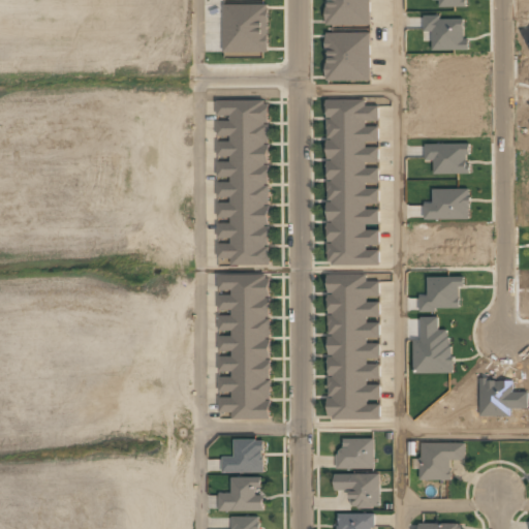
[(369,0),(324,0),(324,26),(369,25),(369,0)]
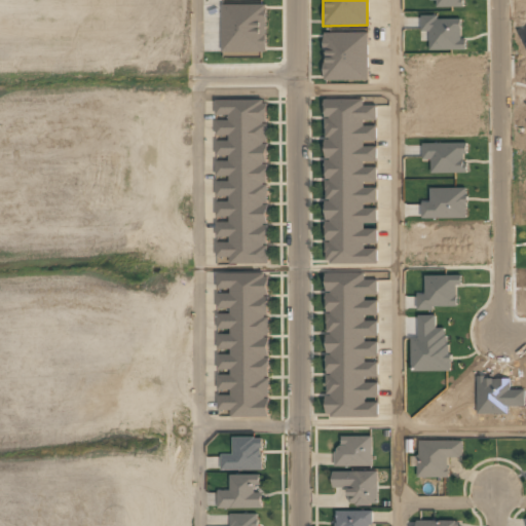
[(223,53),(268,52),(267,4),(222,5),(223,53)]
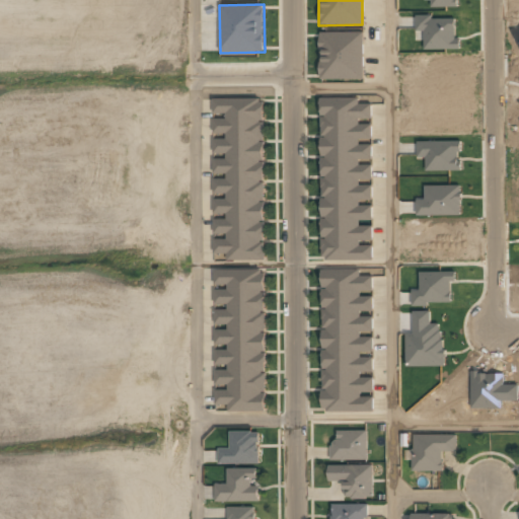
[(362,33),(318,33),(318,80),(362,80),(362,33)]
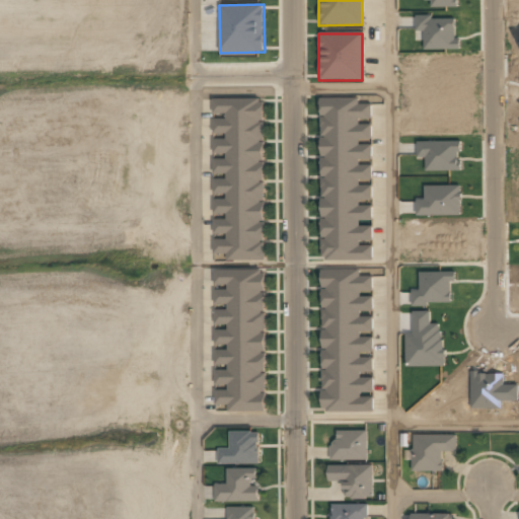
[(264,99),(212,99),(213,260),(264,258),(264,99)]
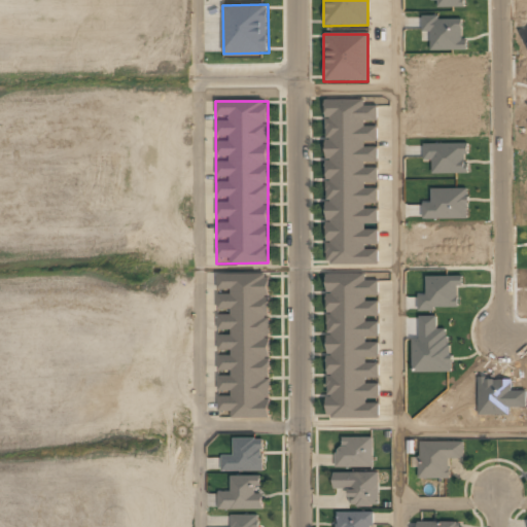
[(325,102),(326,265),(378,264),(377,101),(325,102)]
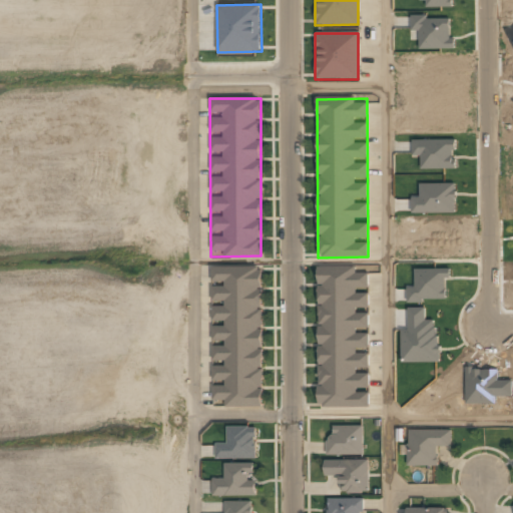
[(318,268),(319,408),(369,408),(368,274),(357,274),(357,267),(318,268)]
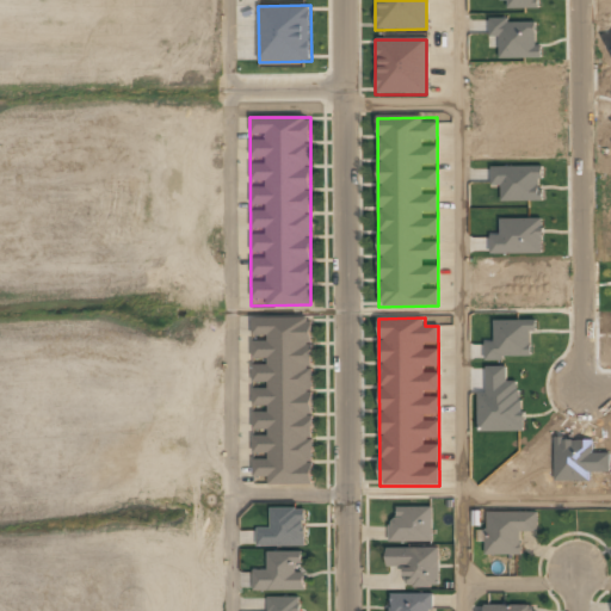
[(312,483),(312,319),(252,319),(252,483),(312,483)]
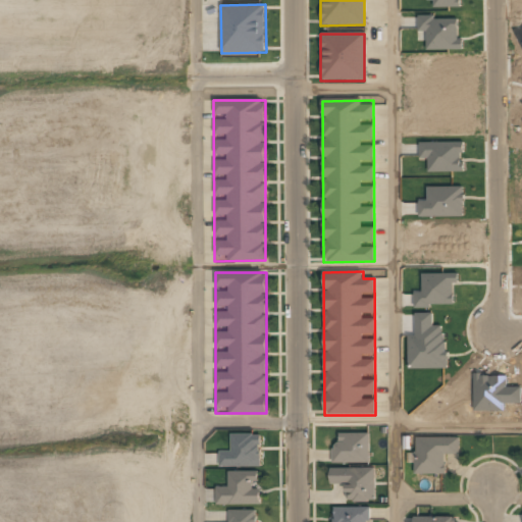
[(260,466),(260,435),(231,434),(230,452),(220,452),(220,466),(260,466)]
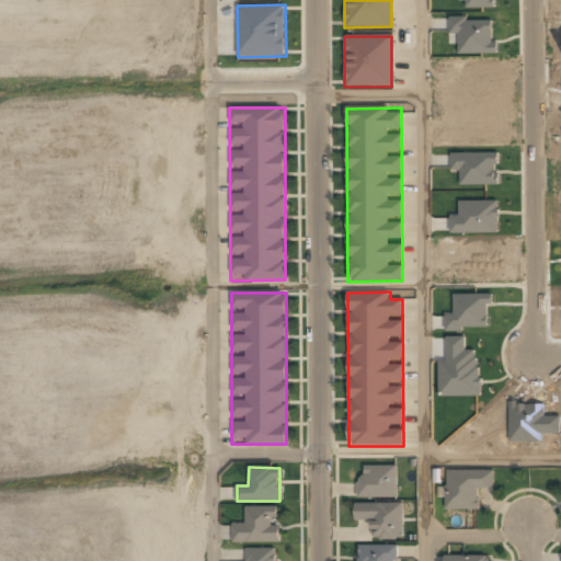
[(397,499),(397,467),(358,467),(358,499),(397,499)]
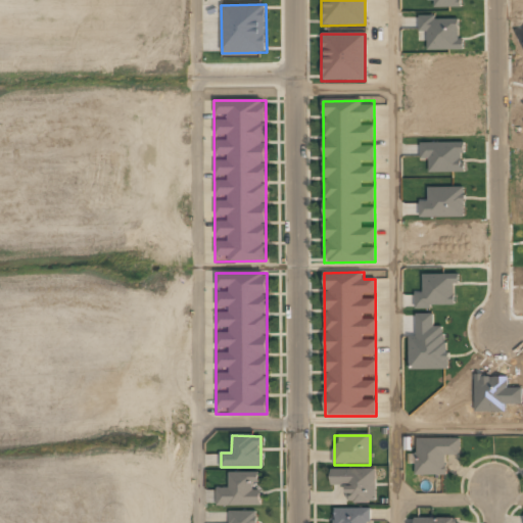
[(416,475),(446,475),(446,456),(460,455),(460,438),(415,439),(416,475)]
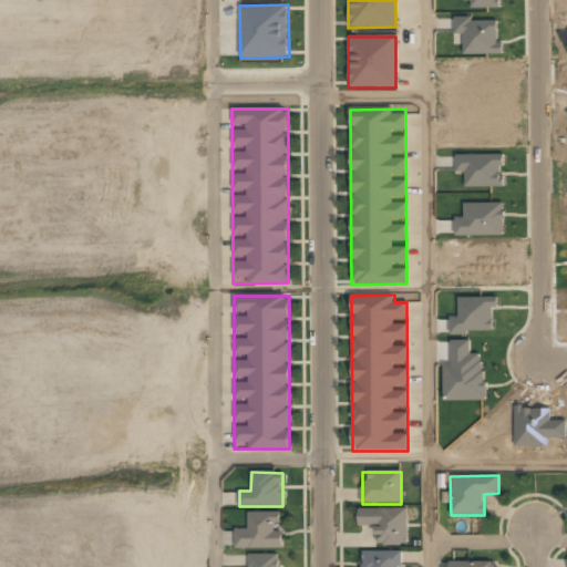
[(359,509),(359,527),(375,527),(375,545),(405,545),(405,509),(359,509)]
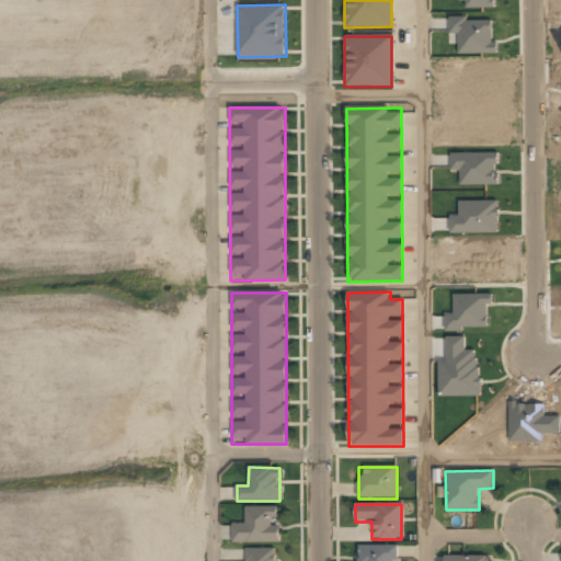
[(232,542),(282,541),(281,526),(273,526),(273,516),(279,516),(279,505),(247,506),(247,523),(232,523),(232,542)]
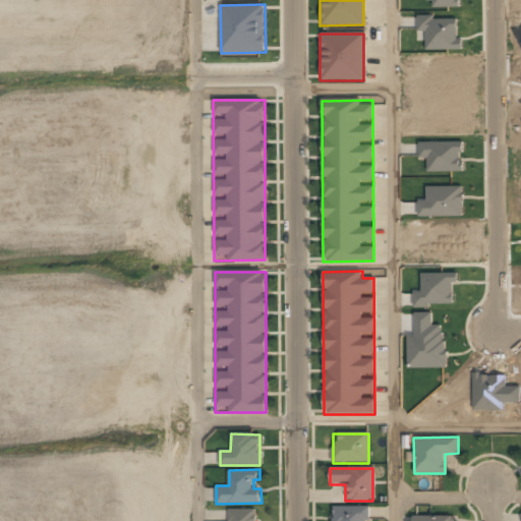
[(333,507),(333,520),(367,520),(367,507),(333,507)]
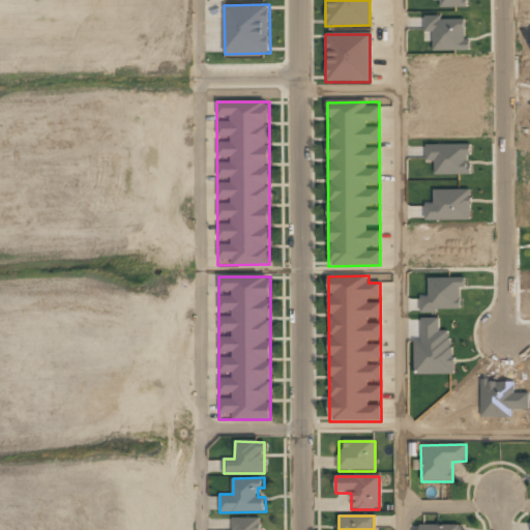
[(232,529),(261,529),(261,517),(232,518),(232,529)]
